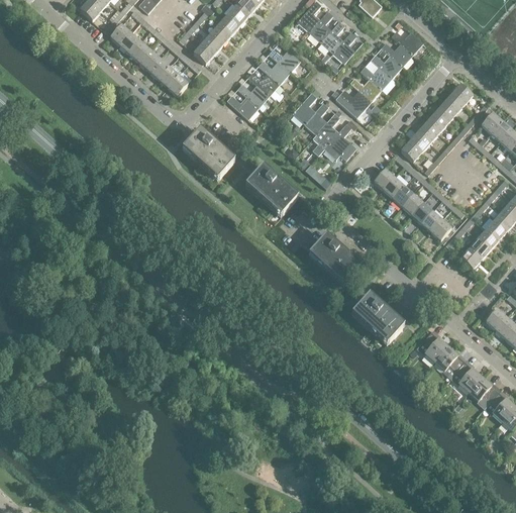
[(100,11),(87,0),(79,10),(91,21),(92,20),(100,11)]
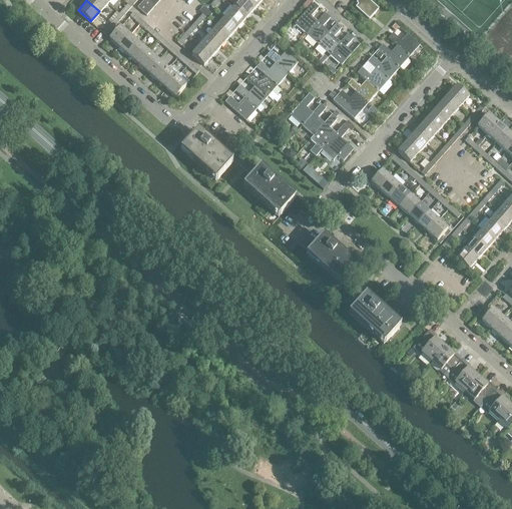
[(107,2),(105,0),(86,0),(99,11),(102,7),(107,2)]
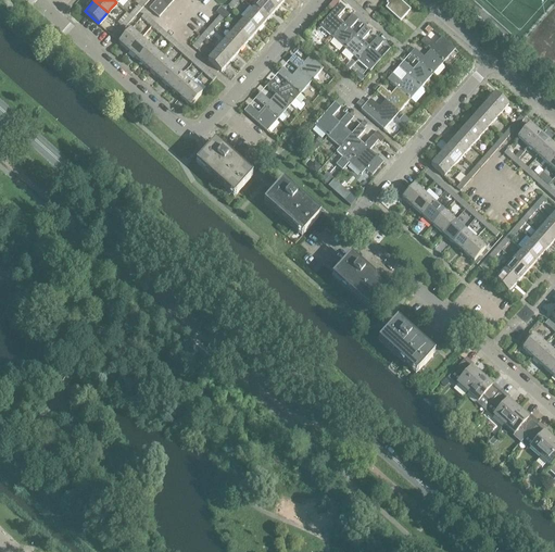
[(152,0),(148,4),(158,14),(162,9),(152,0)]
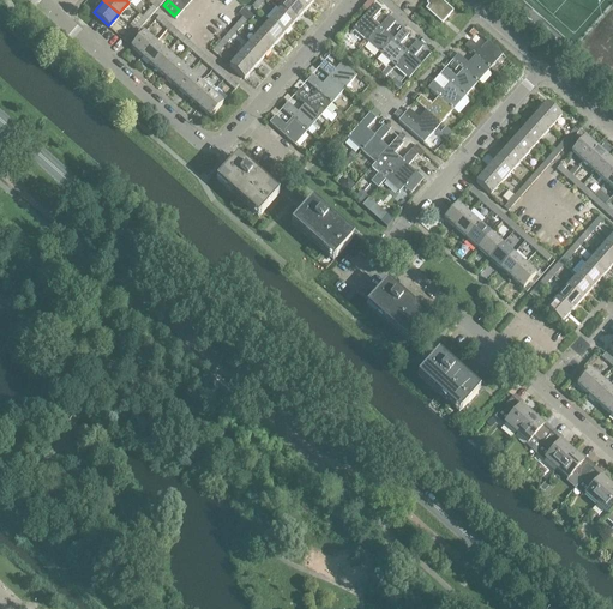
[(168,0),(179,10),(184,5),(178,0),(168,0)]
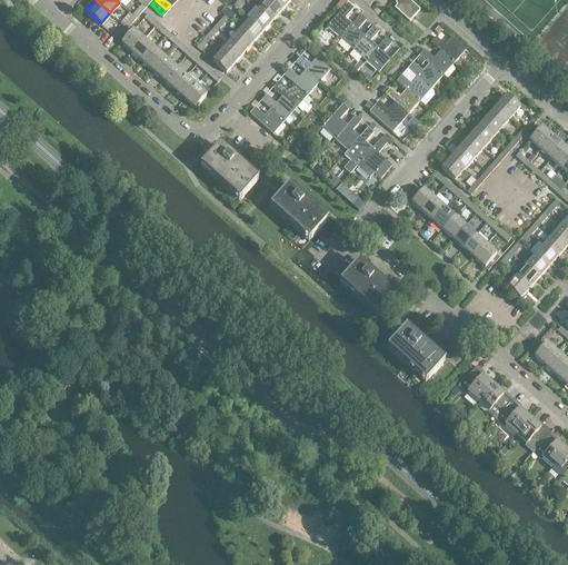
[(263,0),(258,7),(271,18),(281,8),(272,0),(263,0)]
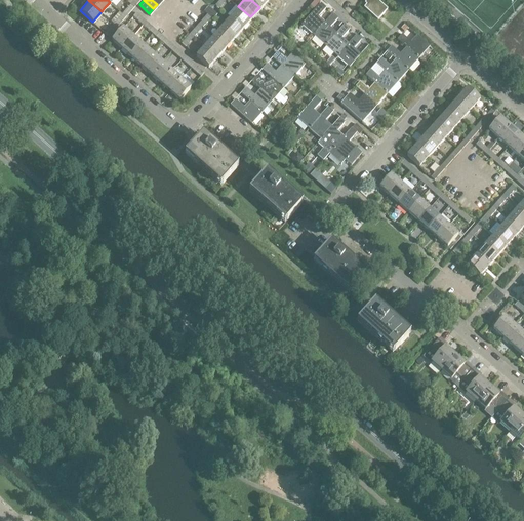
[(300,23),(313,33),(324,19),(318,14),(325,5),(320,0),(300,23)]
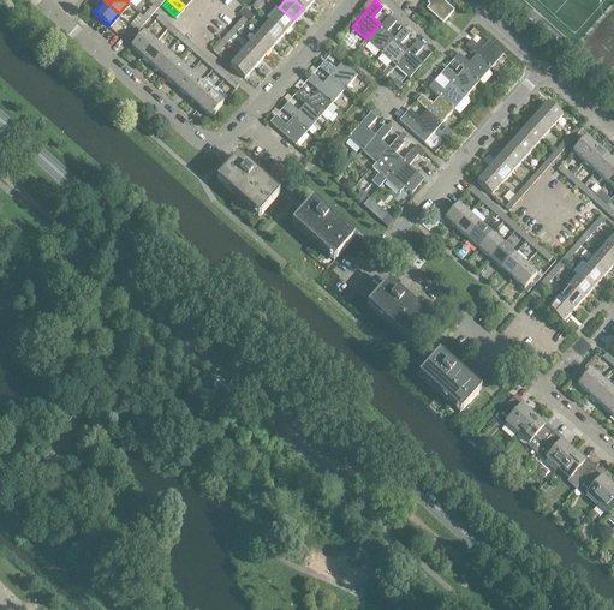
[(442,19),(453,7),(445,0),(427,0),(429,1),(425,5),(442,19)]
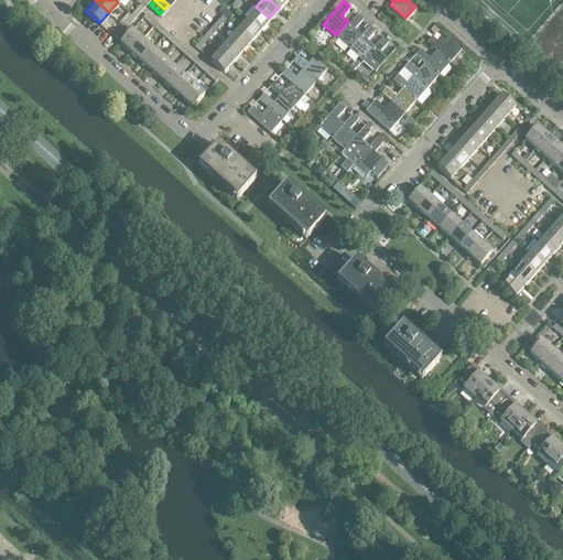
[(133,15),(143,6),(139,1),(132,9),(130,12),(133,15)]
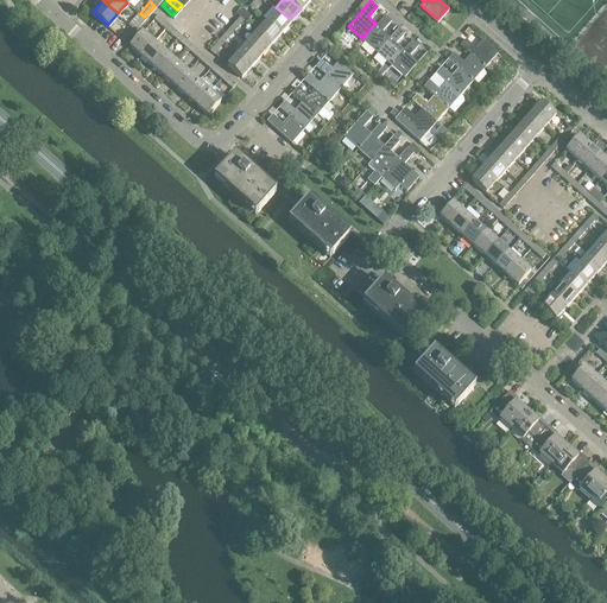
[(239,13),(242,17),(253,6),(248,2),(239,13)]
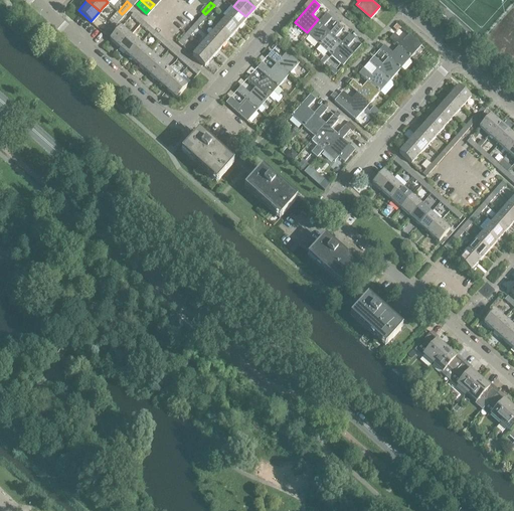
[(233,6),(225,15),(237,26),(245,16),(233,6)]
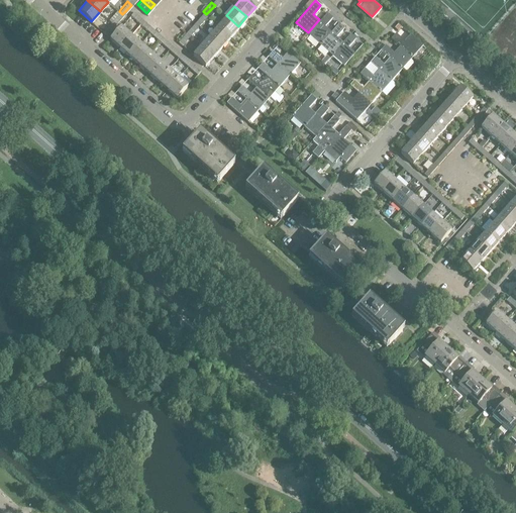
[(143,18),(133,9),(129,13),(139,22),(143,18)]
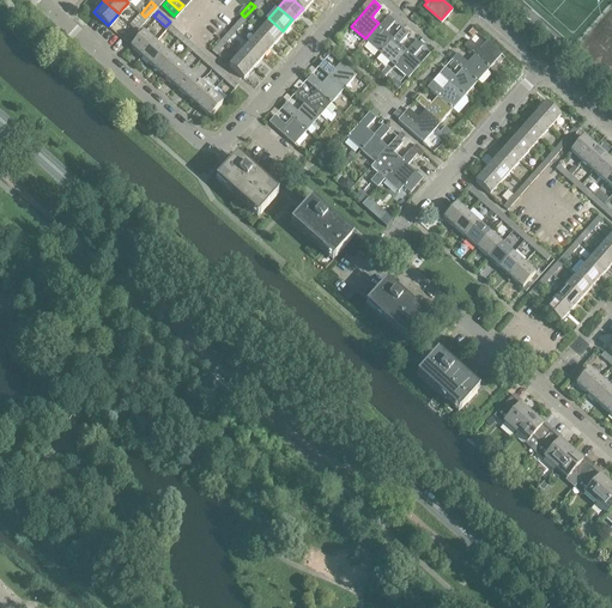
[(135,28),(145,17),(141,13),(134,20),(131,24),(135,28)]
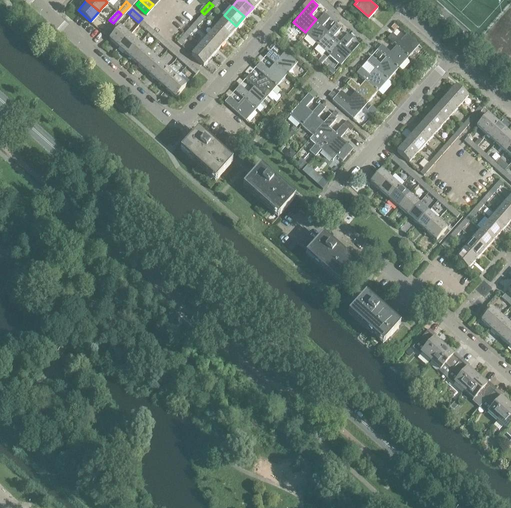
[(192,21),(196,24),(204,14),(201,11),(192,21)]
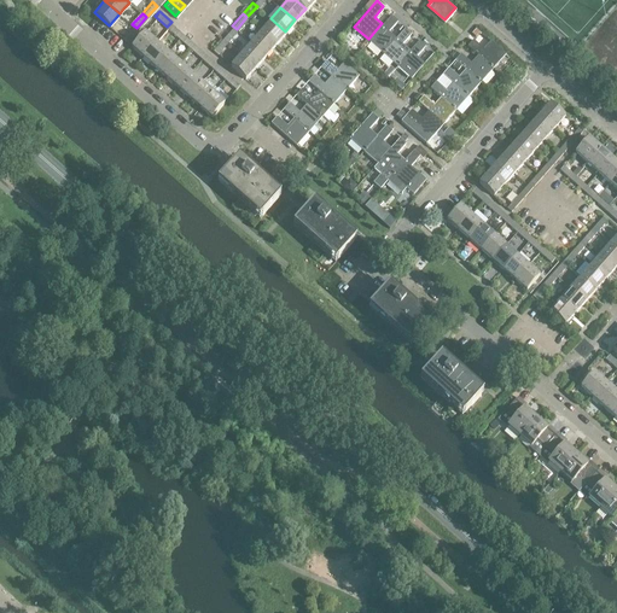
[(390,13),(382,23),(368,39),(382,51),(405,25),(395,35),(388,28),(396,18),(390,13)]
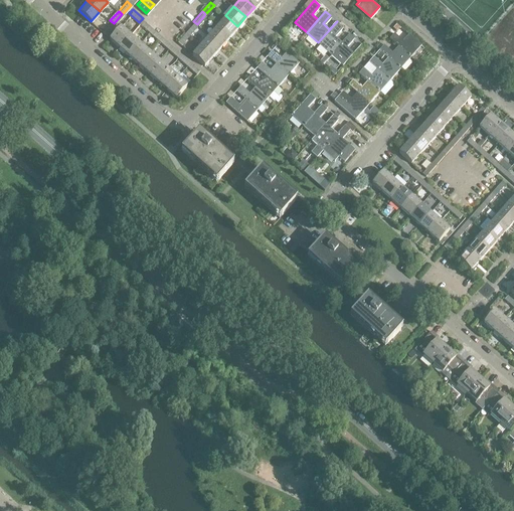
[(225,15),(216,24),(228,35),(237,26),(225,15)]
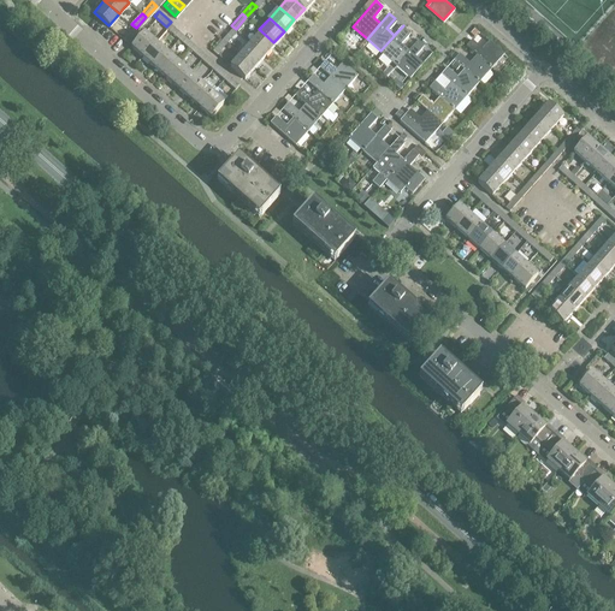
[(182,31),(171,22),(166,27),(178,36),(182,31)]
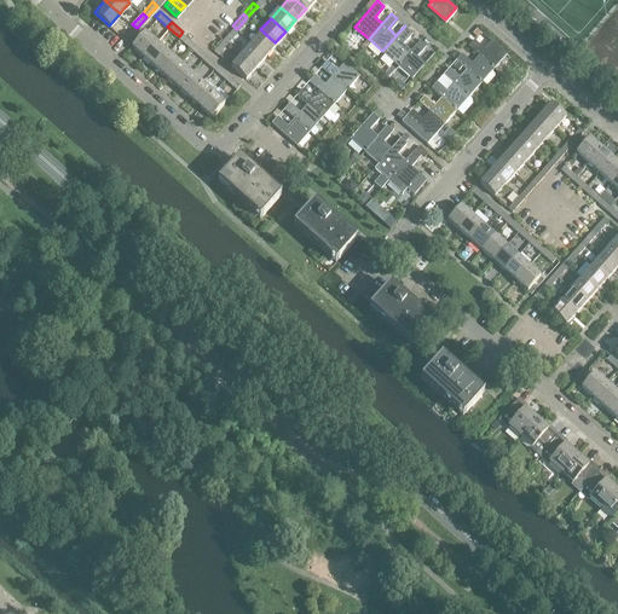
[(137,28),(132,24),(122,35),(126,40),(137,28)]
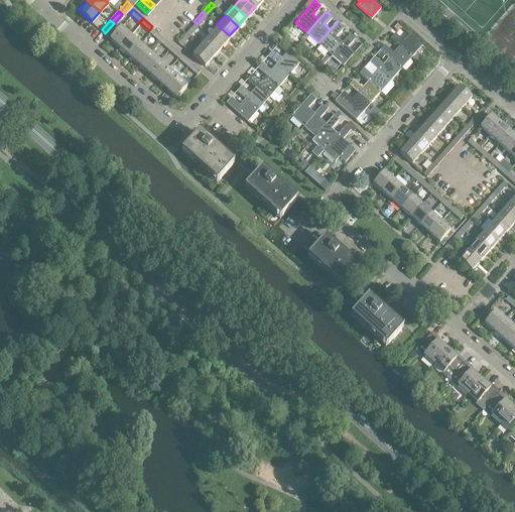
[(185,30),(189,33),(198,24),(194,21),(185,30)]
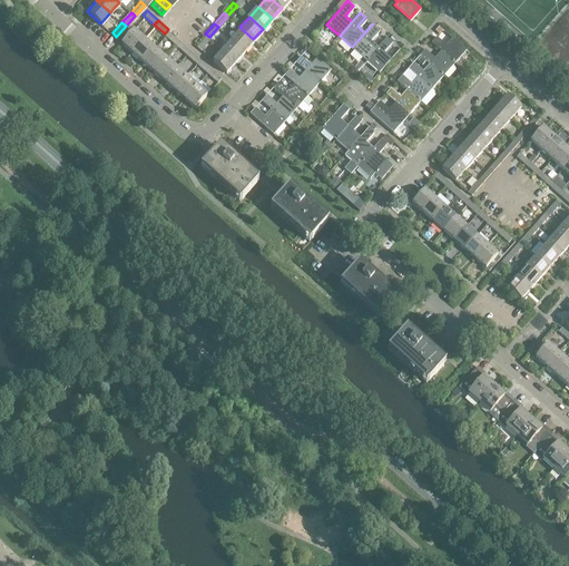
[(378,45),(371,38),(379,29),(373,23),(352,47),(365,58),(378,45)]
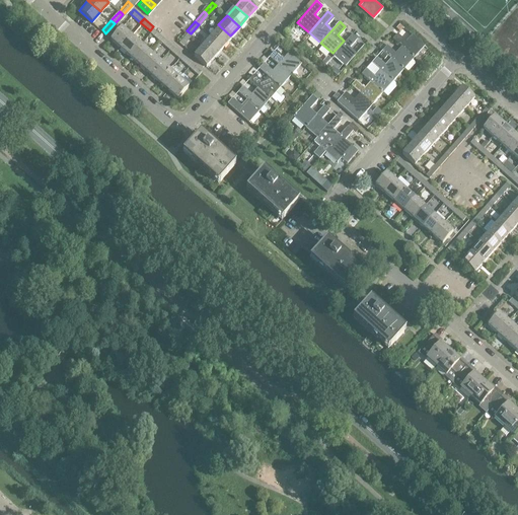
[(121,24),(109,37),(120,46),(131,33),(121,24)]
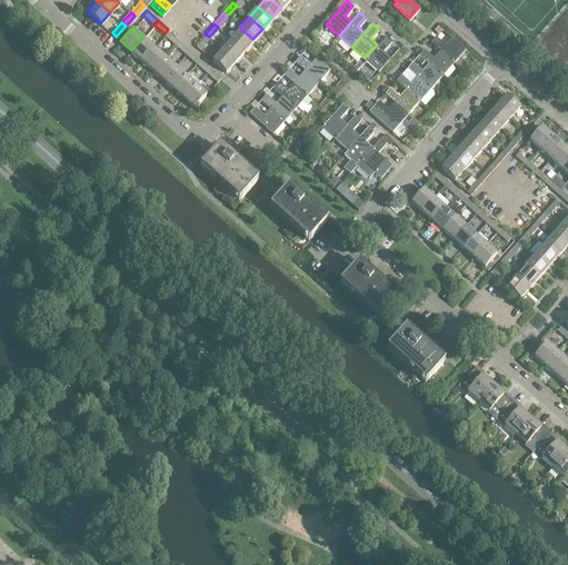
[(239,27),(230,38),(243,49),(252,39),(239,27)]
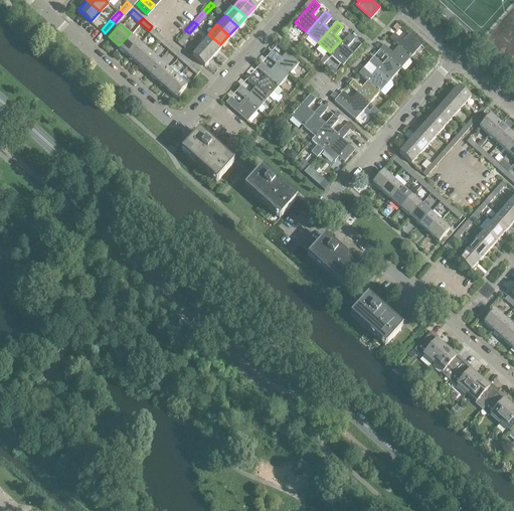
[(161,35),(152,26),(149,30),(158,38),(161,35)]
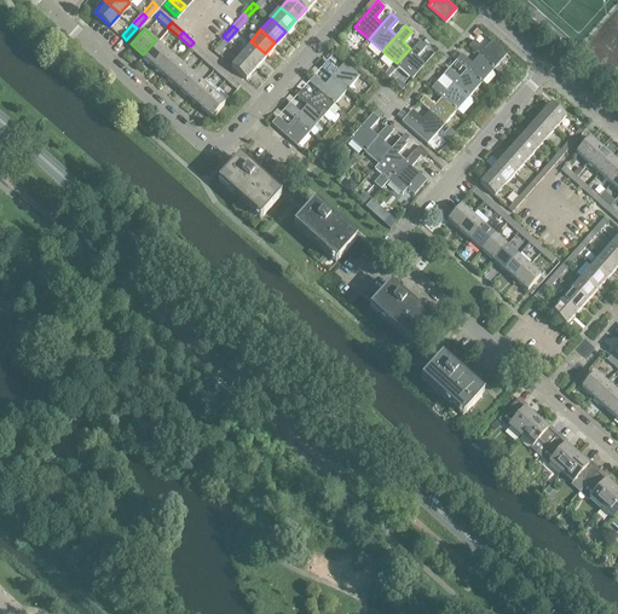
[(419,38),(410,48),(397,63),(408,73),(404,75),(408,79),(411,76),(425,61),(416,53),(429,39),(425,35),(421,40),(419,38)]
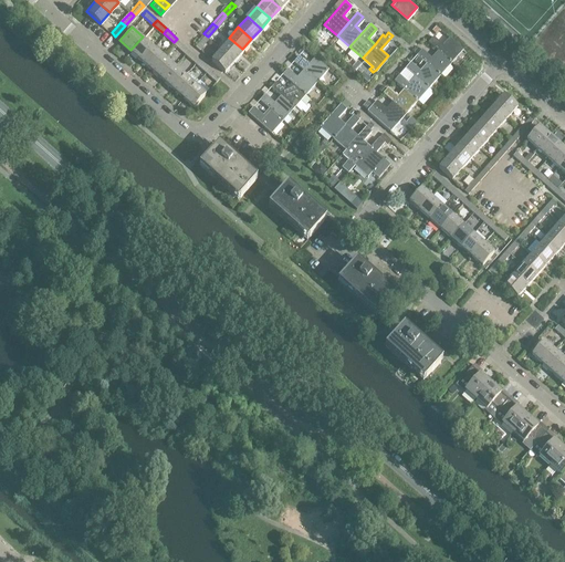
[(195,44),(198,48),(208,37),(203,33),(195,44)]
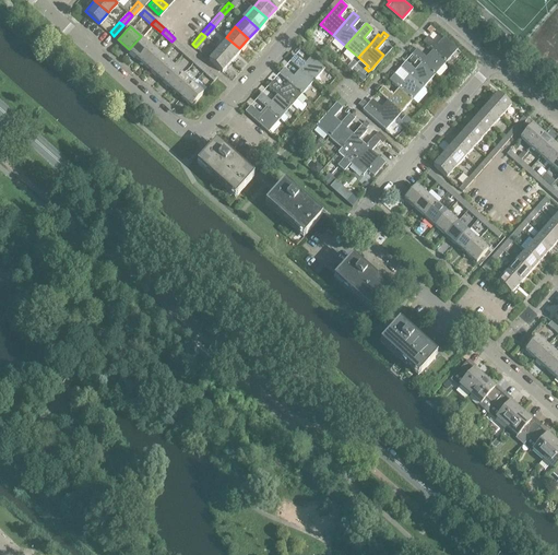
[(456,47),(443,35),(437,42),(428,34),(423,39),(431,47),(446,59),(456,47)]
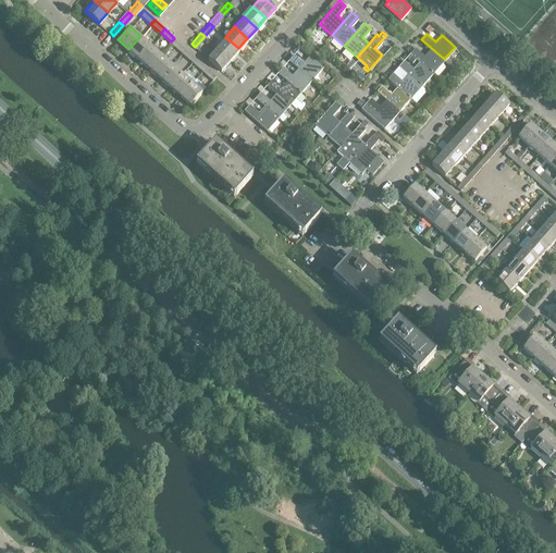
[(138,58),(150,45),(140,36),(128,49),(138,58)]
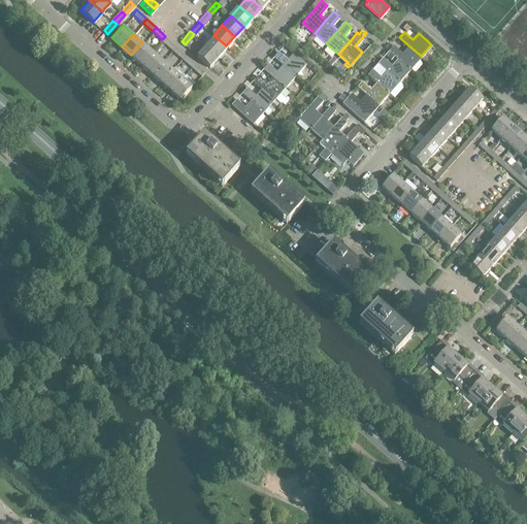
[(213,35),(205,44),(218,56),(226,45),(213,35)]
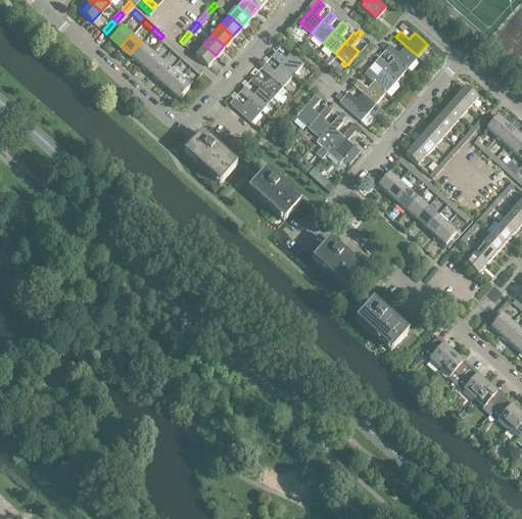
[(174,44),(163,36),(160,39),(170,48),(174,44)]
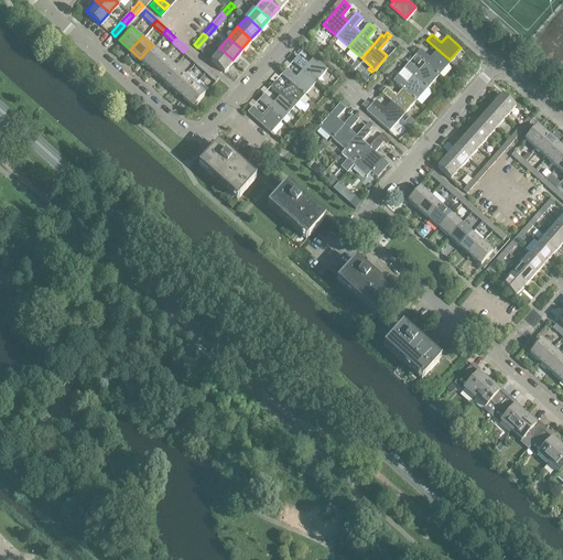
[(152,45),(140,58),(150,68),(162,54),(152,45)]
